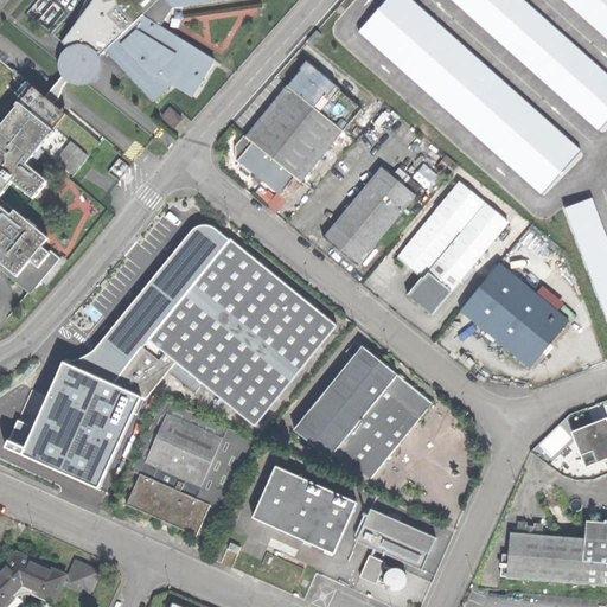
[(87,0),(65,42),(69,48),(63,57),(64,63),(63,71),(69,78),(77,83),(87,83),(95,82),(101,75),(104,68),(103,57),(109,50),(161,104),(179,88),(200,97),(223,62),(165,25),(174,6),(227,0),(87,0)]
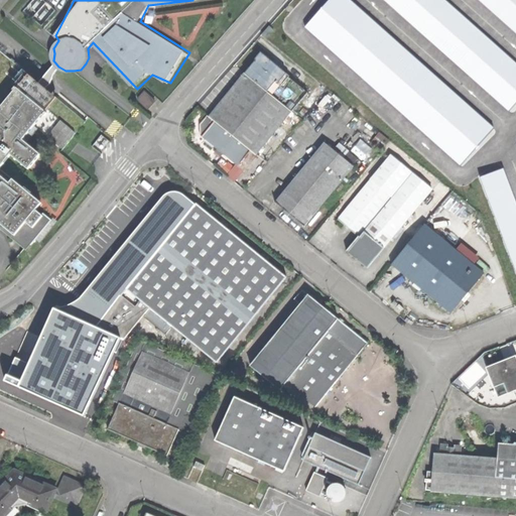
[(317,0),(307,11),(306,10),(304,11),(343,45),(356,30),(361,36),(392,0),(317,0)]
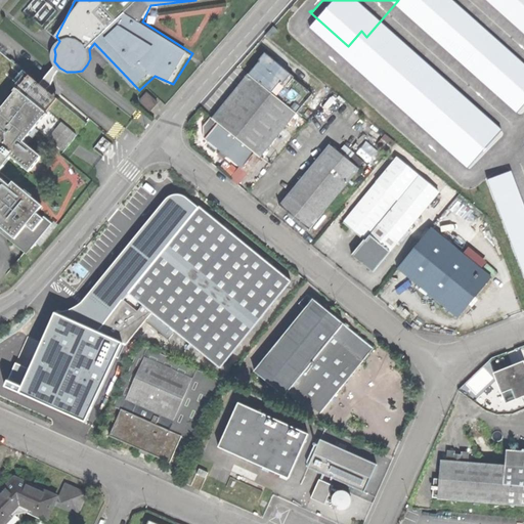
[(420,134),(473,73),(505,39),(512,30),(515,27),(519,23),(523,18),(523,16),(523,0),(398,0),(366,37),(348,57),(340,67),(418,136),(420,134)]
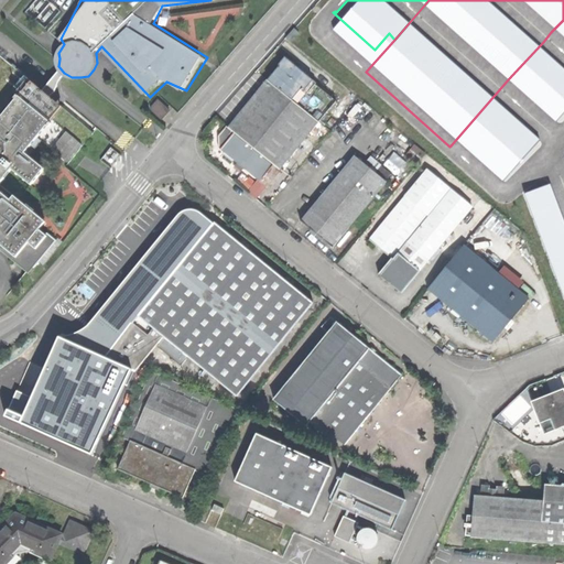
[(563,29),(559,24),(554,29),(560,35),(563,30),(563,29)]
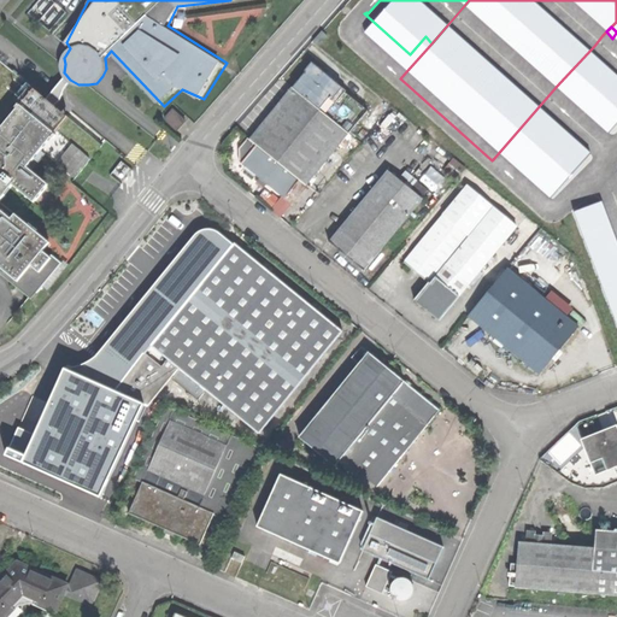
[(312,41),(317,46),(325,36),(321,33),(312,41)]
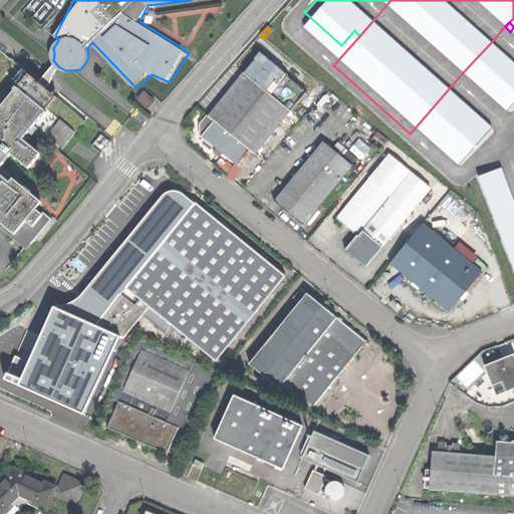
[(504,31),(502,29),(495,38),(497,40),(504,31)]
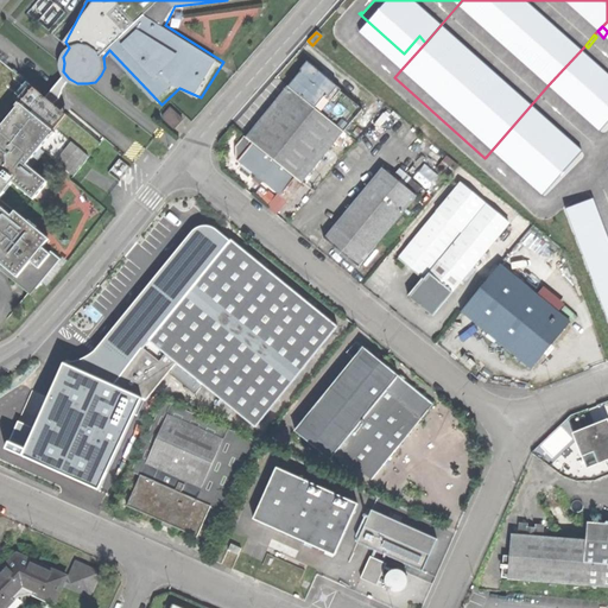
[(404,67),(425,43),(419,36),(404,54),(398,61),(404,67)]
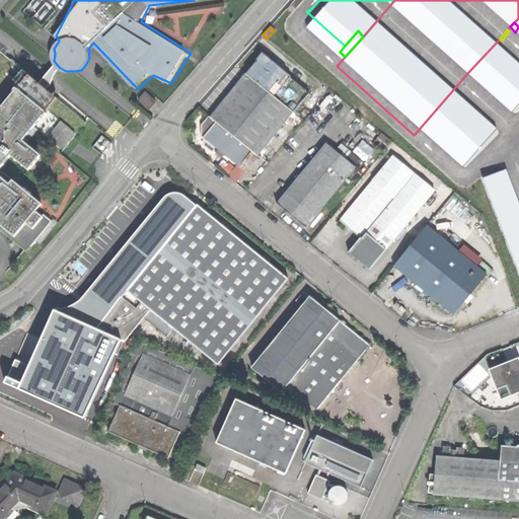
[(518,47),(485,86),(435,141),(430,147),(451,165),(518,89),(518,47)]
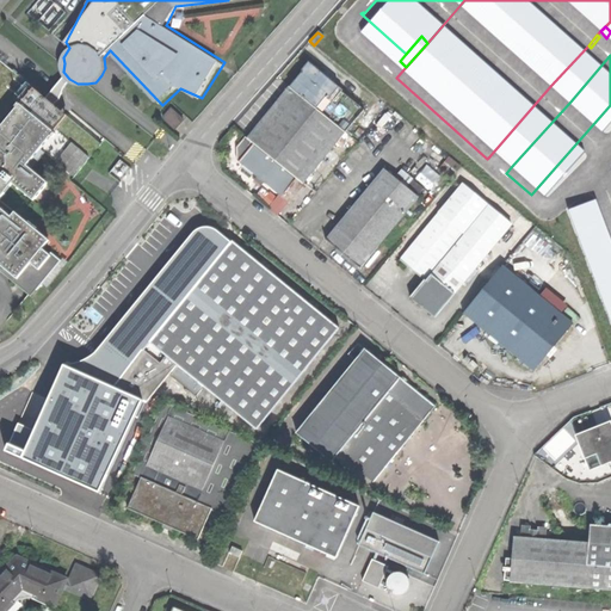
[(0,272),(31,297),(60,261),(50,254),(49,257),(8,223),(16,215),(0,201),(0,198),(12,184),(34,201),(48,184),(26,166),(41,149),(74,178),(102,144),(68,116),(55,131),(23,104),(35,90),(0,60),(0,272)]
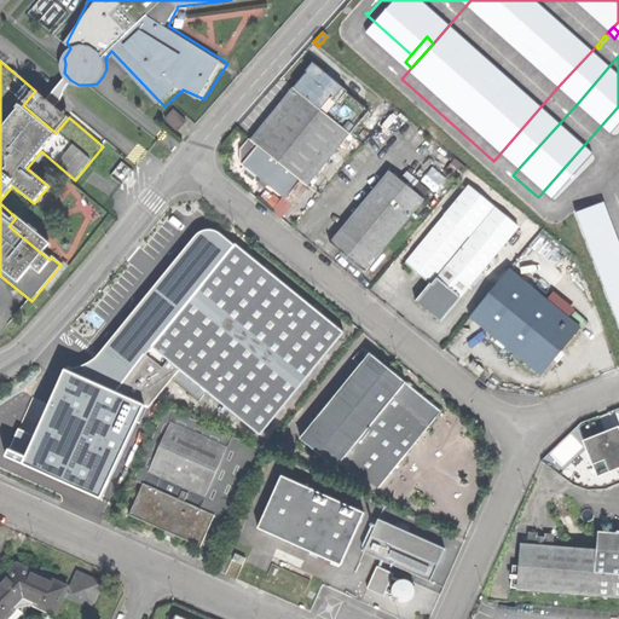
[(312,64),(293,88),(325,114),(345,91),(312,64)]
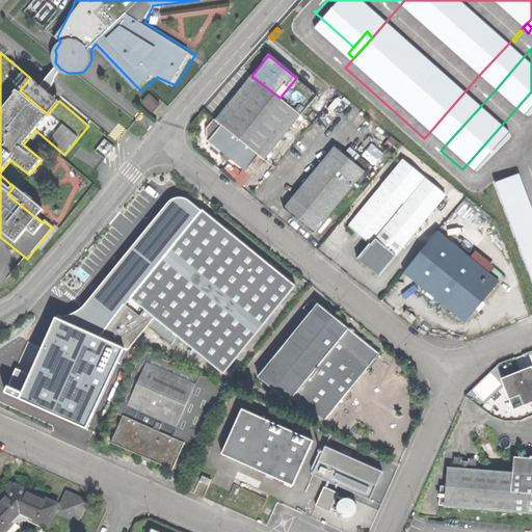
[(434,135),(446,144),(497,88),(480,74),(426,136),(430,139),(434,135)]
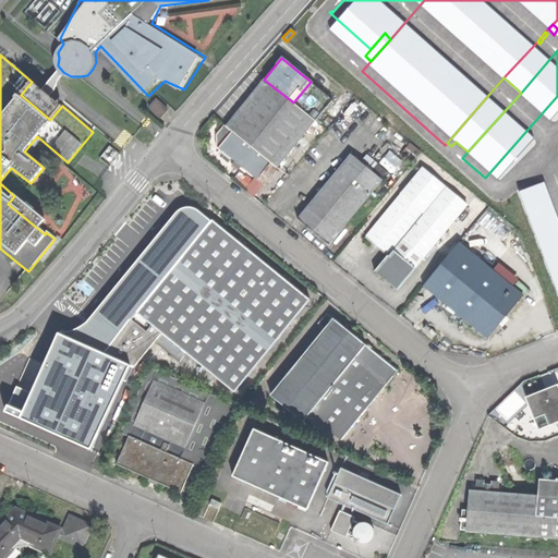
[(293,102),(264,80),(226,128),(231,131),(270,162),(276,167),(314,120),(293,102)]
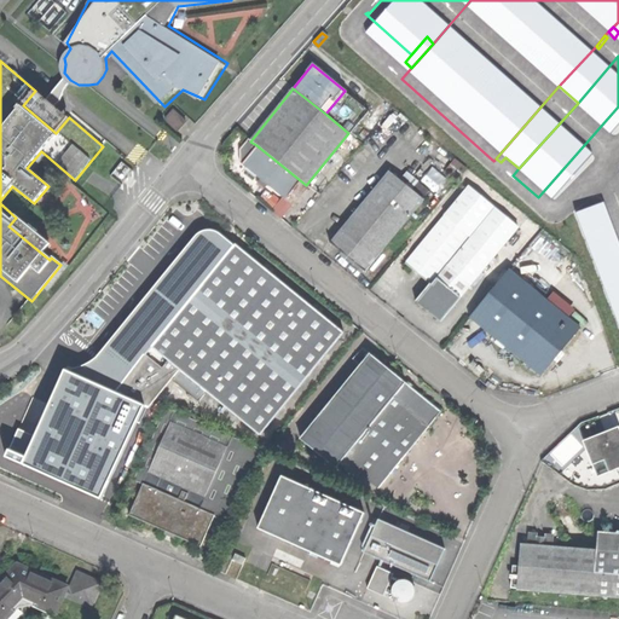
[(345,91),(325,114),(348,133),(368,110),(345,91)]
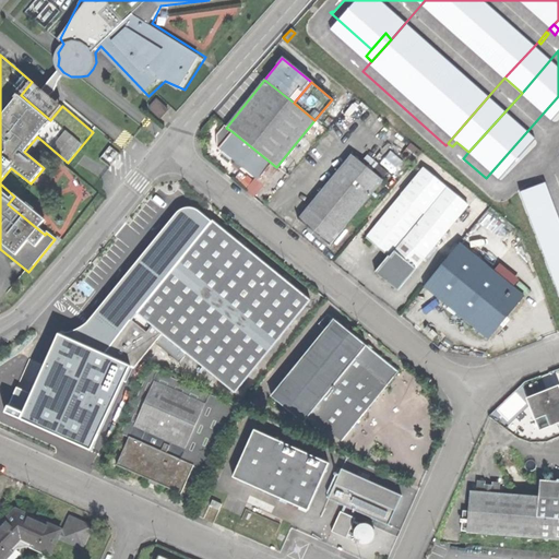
[(151,108),(164,117),(170,107),(157,98),(151,108)]
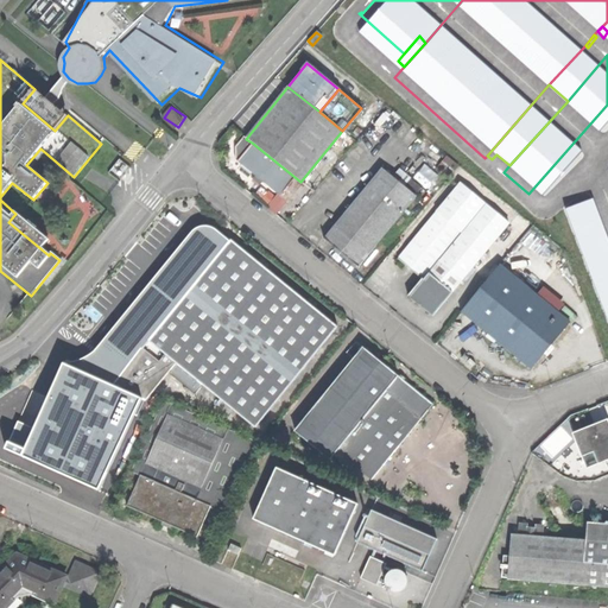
[(295,177),(252,143),(236,160),(279,196),(295,177)]
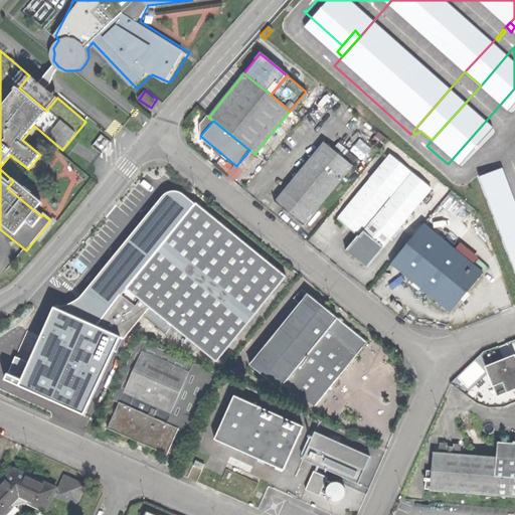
[(324,144),(275,203),(304,227),(352,167),(324,144)]
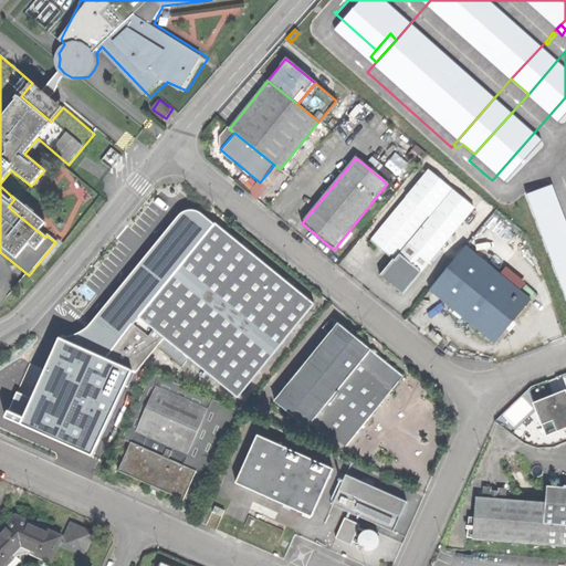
[(407,199),(429,217),(451,190),(429,173),(407,199)]
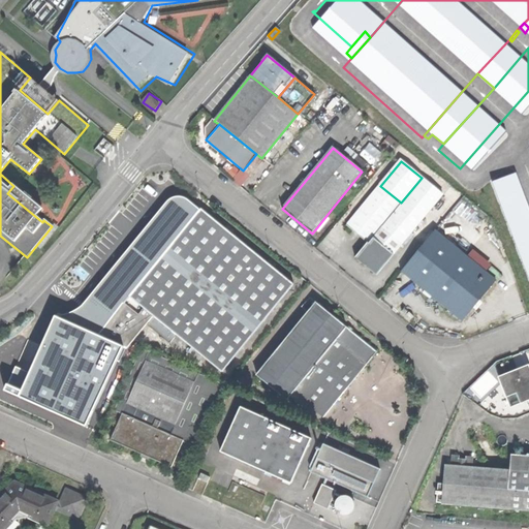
[(401,203),(381,227),(400,244),(441,195),(422,178),(401,203)]
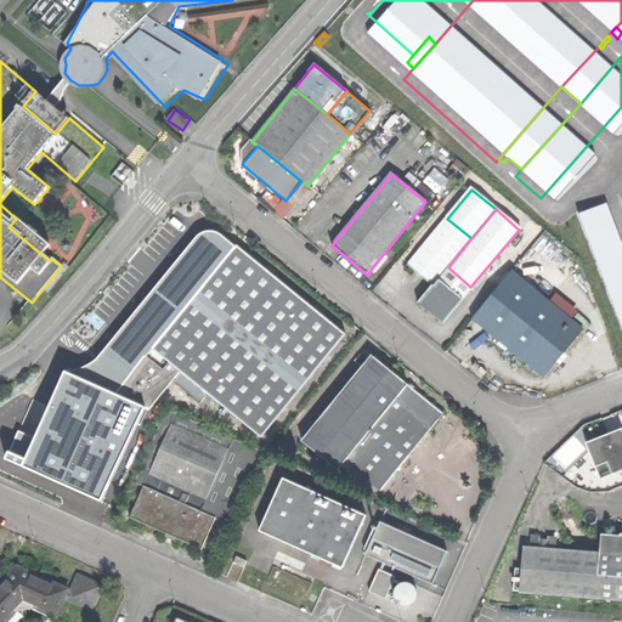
[(433,286),(448,267),(471,238),(447,219),(407,265),(433,286)]
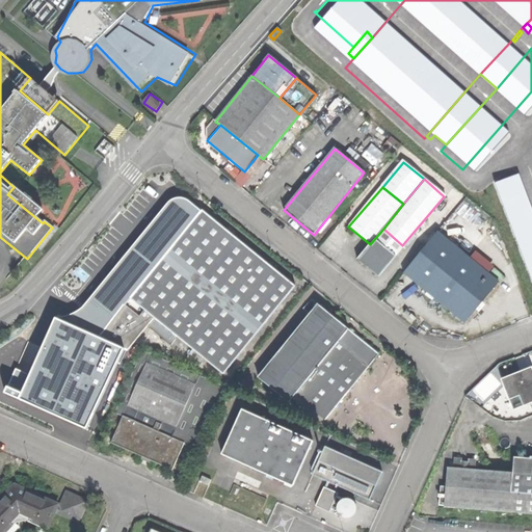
[(223,374),(294,285),(187,198),(170,198),(80,309),(54,317),(18,398),(85,429),(123,347),(128,350),(154,318),(223,374)]
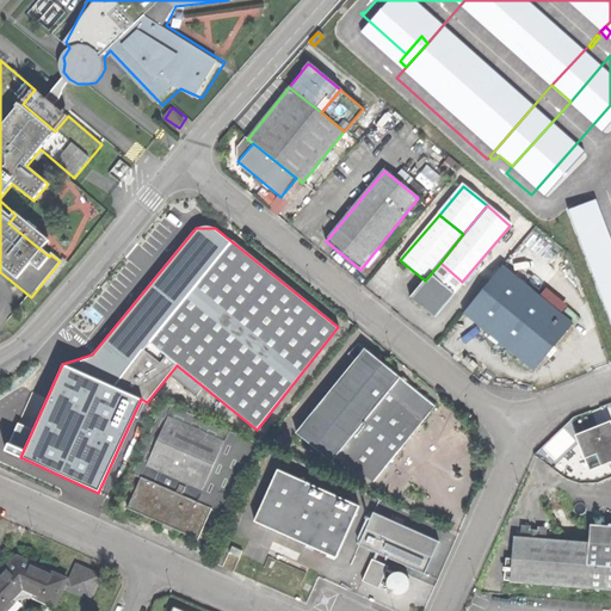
[(551,266),(563,253),(537,229),(525,242),(551,266)]
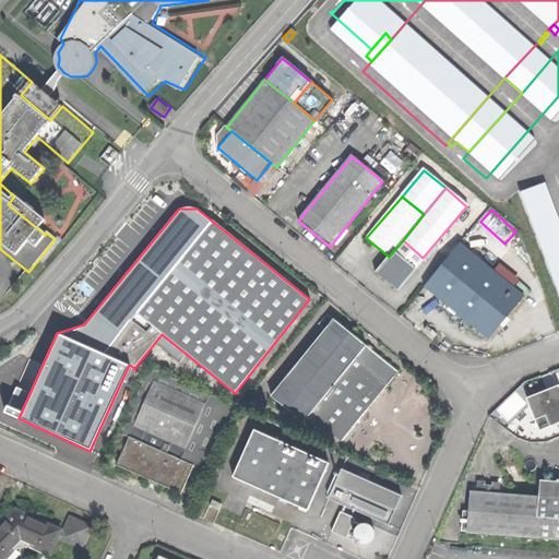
[(473,253),(485,239),(472,228),(459,242),(473,253)]
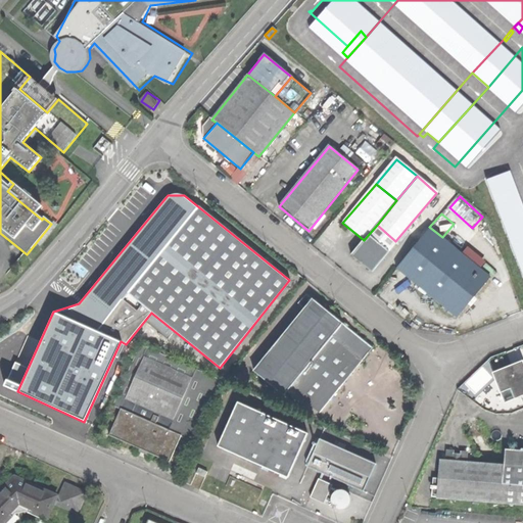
[(351,255),(370,272),(395,241),(377,225),(364,240),(351,255)]
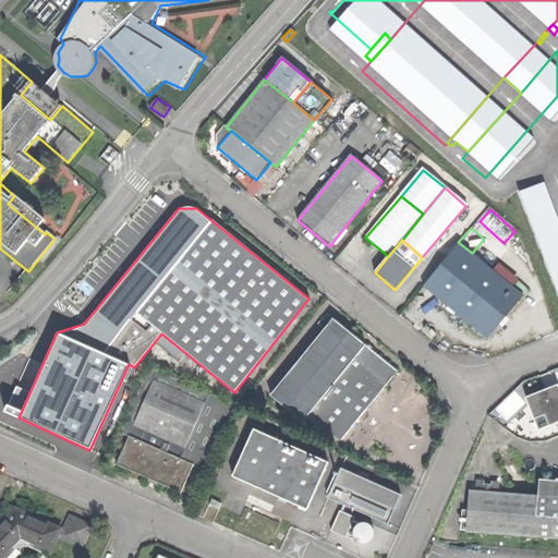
[(472,253),(458,242),(423,286),(488,339),(523,295),(472,253)]
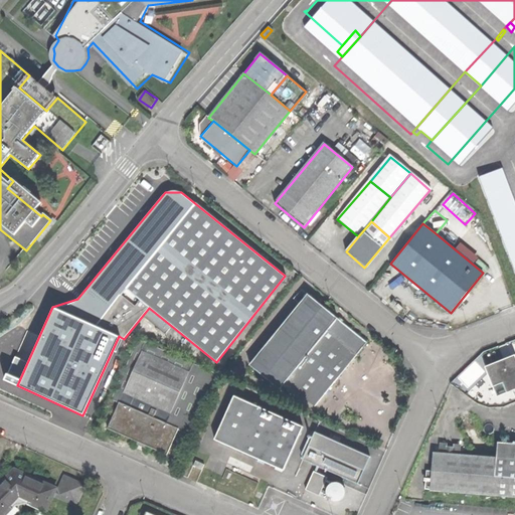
[(335,321),(338,318),(308,294),(250,364),(281,388),(284,385),(298,396),(301,391),(317,404),(358,354),(328,330),(335,321)]
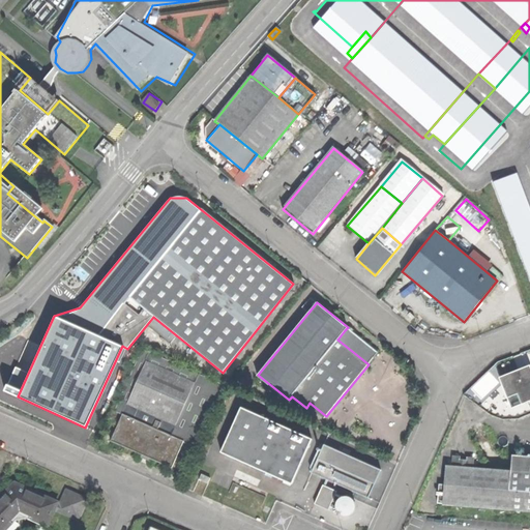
[(350,334),(345,330),(337,340),(369,364),(379,352),(353,331),(350,334)]
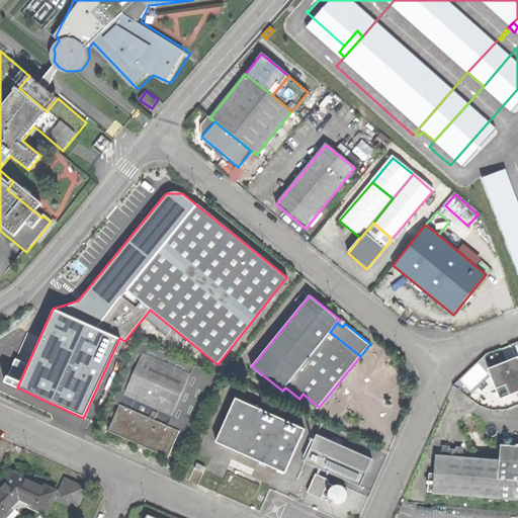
[(120,405),(108,432),(169,458),(180,431),(156,420),(161,410),(173,416),(186,386),(191,374),(143,353),(125,395),(154,407),(150,418),(120,405)]
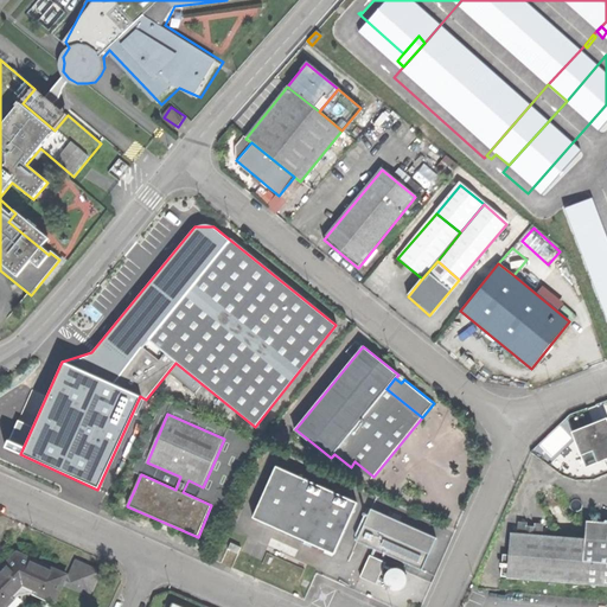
[(575,434),(587,466),(606,457),(606,425),(606,422),(575,434)]
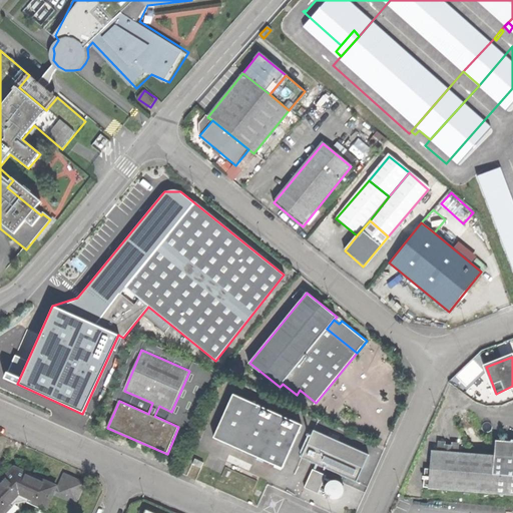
[(225,369),(223,375),(236,381),(239,376),(225,369)]
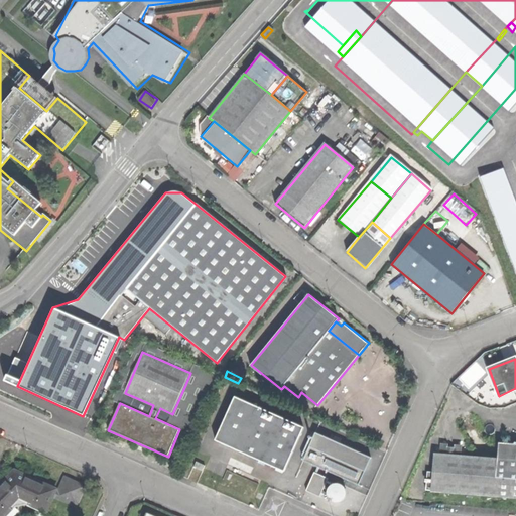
[(217,385),(190,373),(185,385),(211,397),(217,385)]
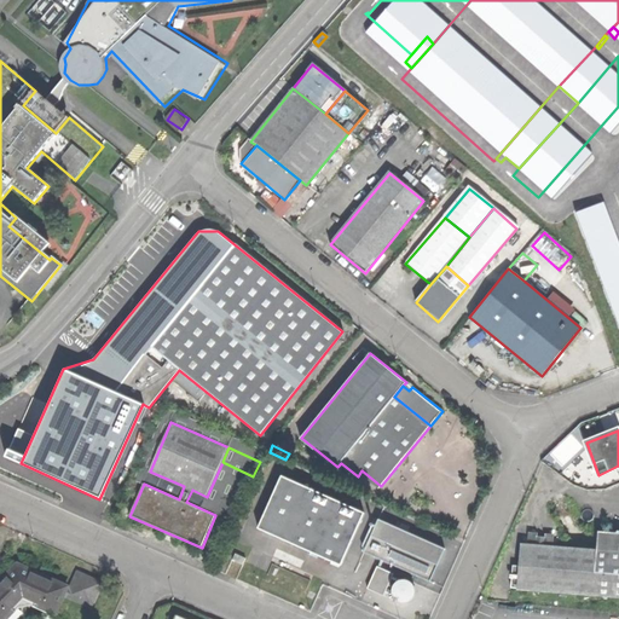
[(284,481),(264,526),(359,567),(379,522),(325,499),(310,492),(284,481)]
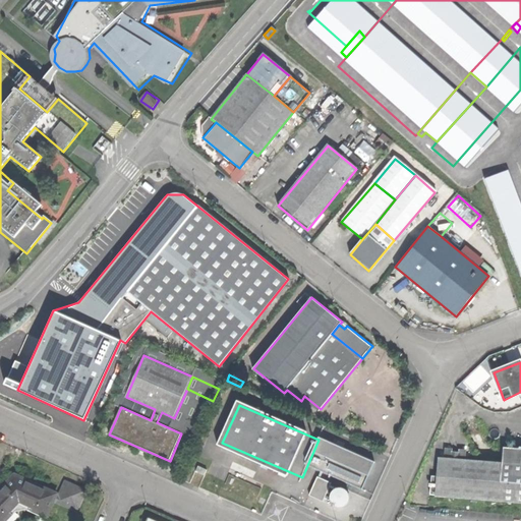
[(264,409),(261,414),(274,420),(276,415),(264,409)]
